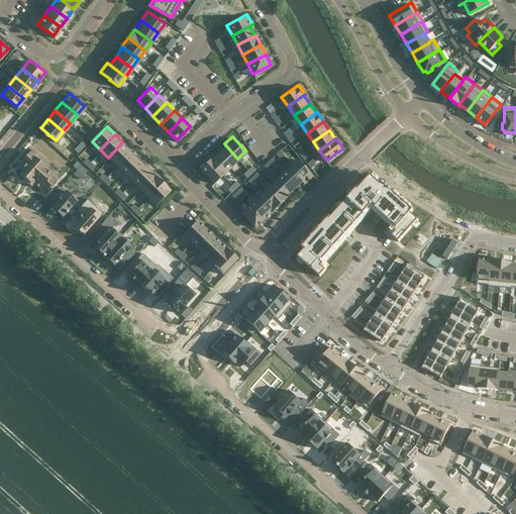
[(123,142),(122,142),(108,158),(116,165),(129,150),(122,143),(123,142)]
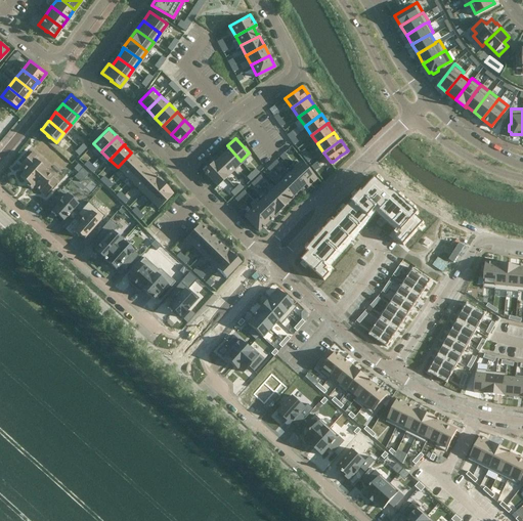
[(241,161),(227,145),(223,149),(219,154),(232,168),(241,161)]
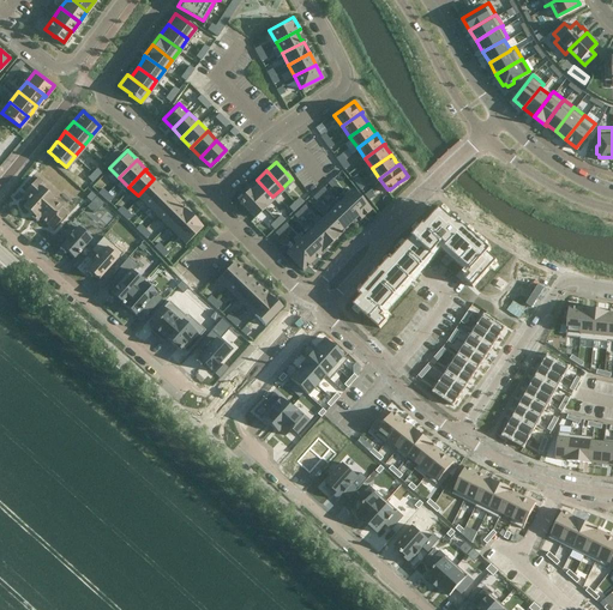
[(36,175),(24,188),(29,192),(25,197),(26,197),(22,203),(31,212),(30,213),(36,218),(38,215),(52,227),(61,215),(55,210),(61,204),(40,183),(43,180),(36,175)]
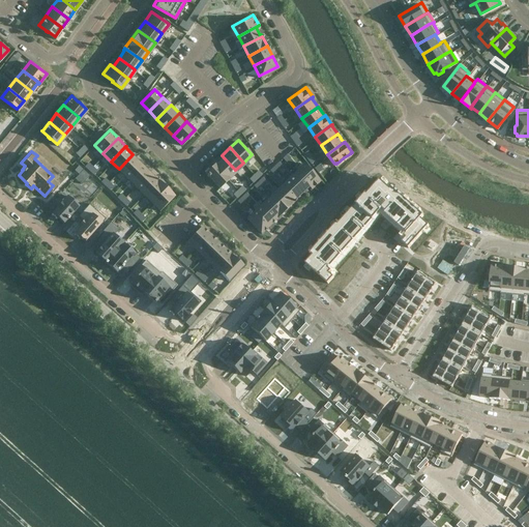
[(141,163),(133,154),(119,169),(126,177),(141,163)]
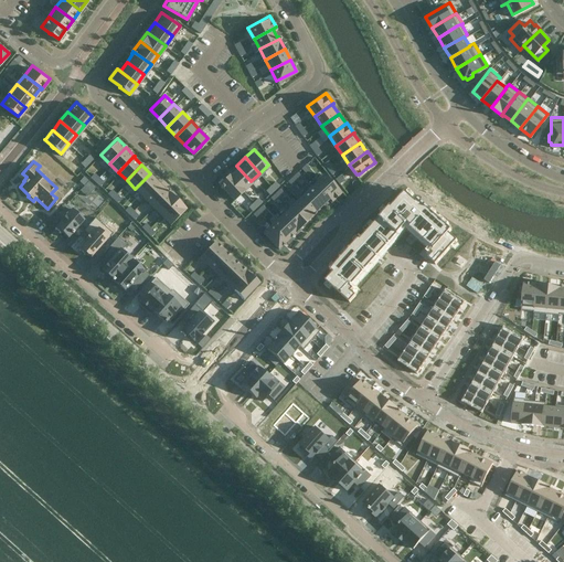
[(251,181),(236,166),(229,173),(227,172),(226,173),(242,190),(251,181)]
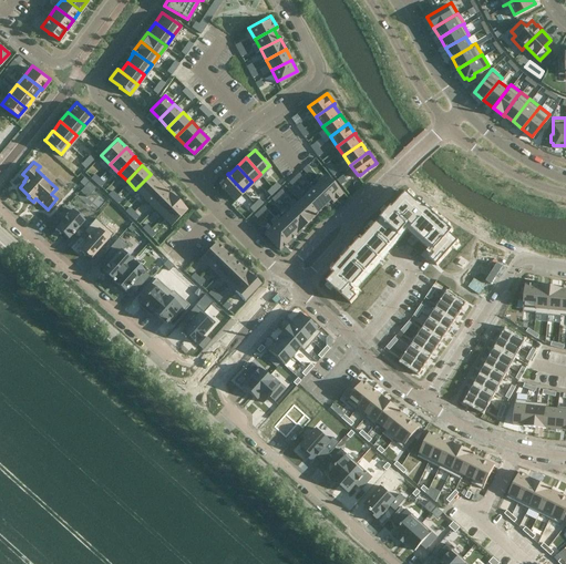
[(323,173),(315,181),(332,200),(341,191),(323,173)]
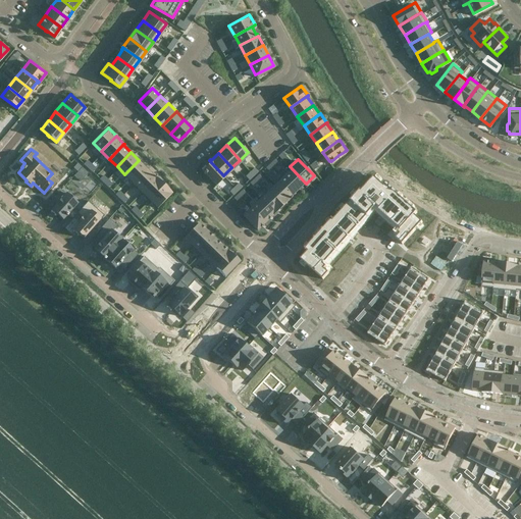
[(147,168),(139,160),(124,174),(133,182),(147,168)]
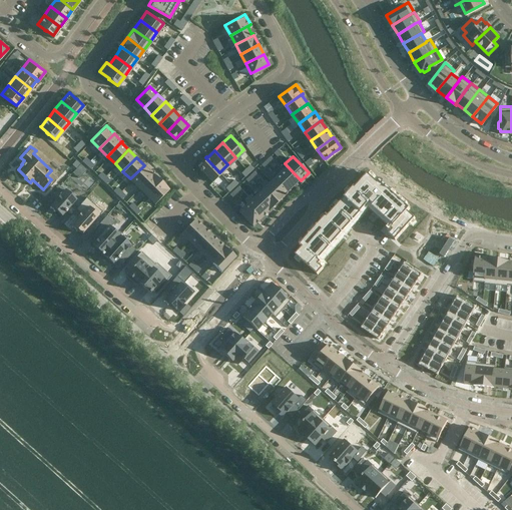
[(219,172),(205,157),(197,164),(199,166),(198,167),(200,169),(201,168),(211,179),(219,172)]
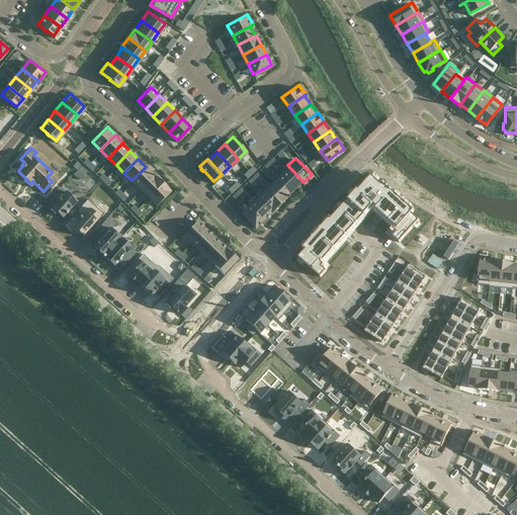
[(304,182),(287,165),(280,173),(293,187),(300,180),(304,182)]
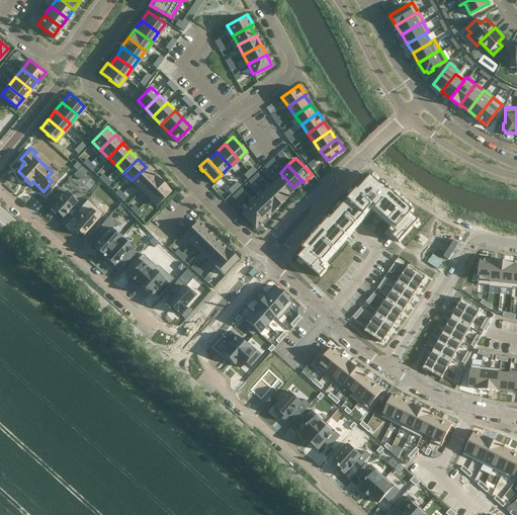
[(152,173),(146,167),(132,180),(140,188),(154,173),(153,172),(152,173)]
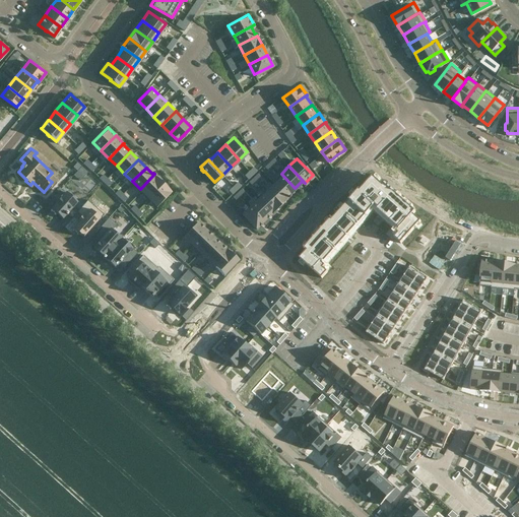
[(306,248),(300,255),(321,275),(330,264),(326,260),(373,207),(393,225),(389,231),(400,240),(419,218),(411,211),(414,208),(372,173),(360,187),(359,186),(332,216),(330,214),(303,245),(306,248)]
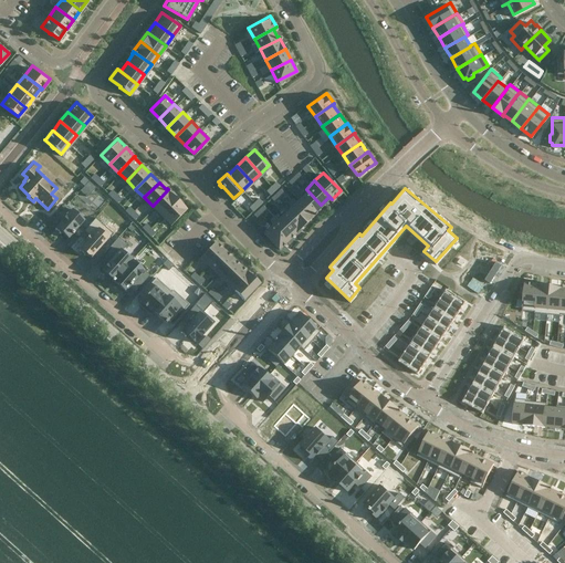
[(177,198),(168,189),(153,206),(160,214),(177,198)]
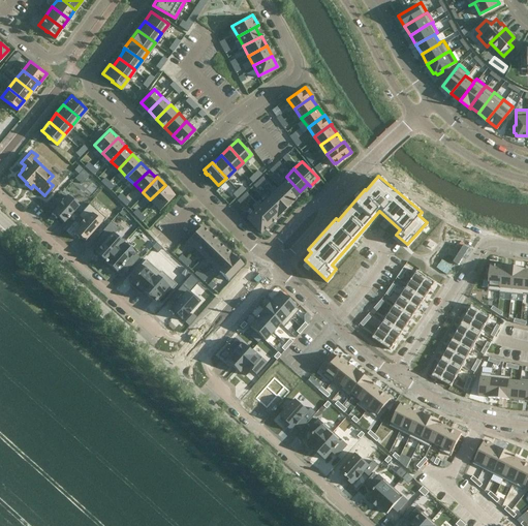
[(300,191),(286,177),(278,184),(292,199),(293,198),(292,197),(300,191)]
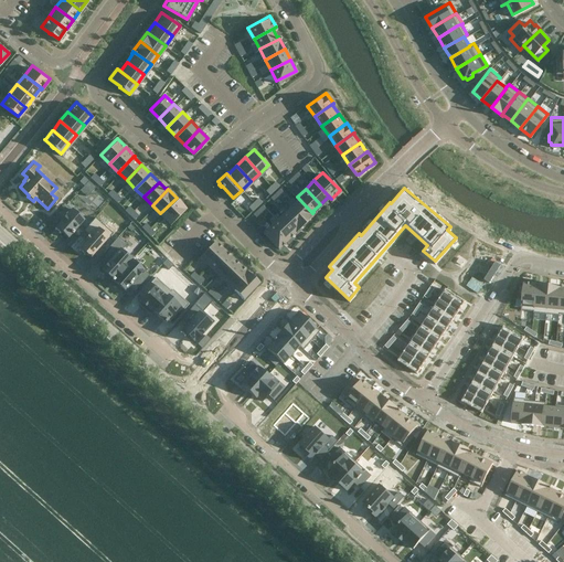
[(312,213),(297,197),(288,205),(304,221),(312,213)]
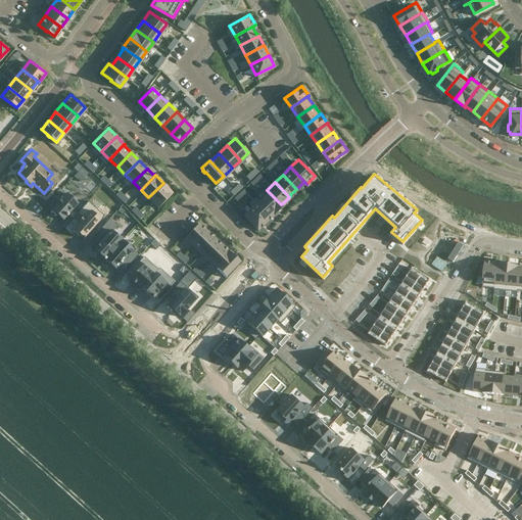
[(172,191),(163,183),(148,197),(156,205),(172,191)]
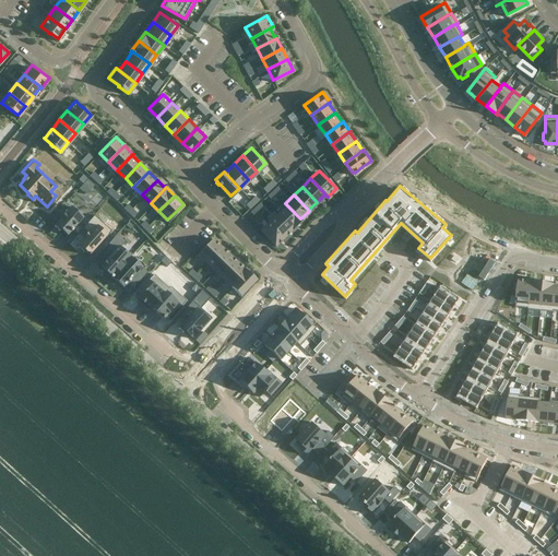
[(63,202),(50,216),(55,221),(52,223),(59,228),(60,227),(67,233),(70,228),(70,229),(72,227),(71,227),(82,215),(70,204),(68,206),(63,202)]
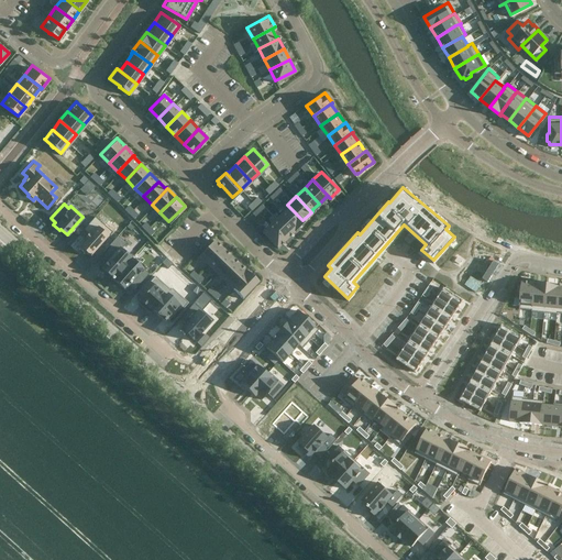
[(302,220),(287,205),(278,212),(294,229),(302,220)]
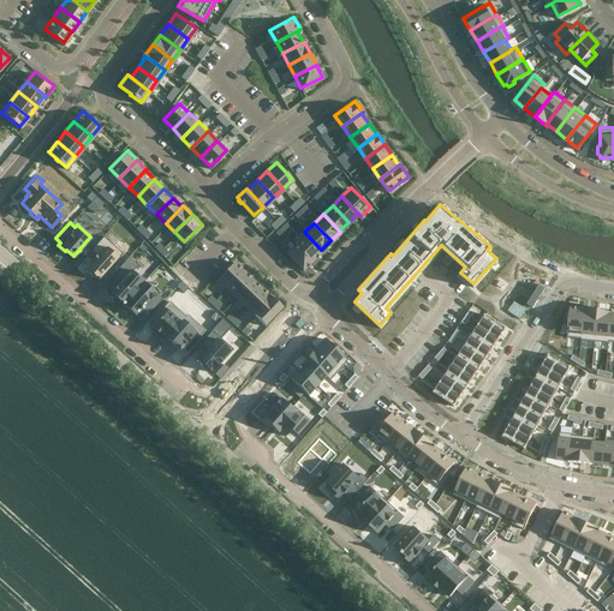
[(321,250),(304,232),(294,241),(311,259),(321,250)]
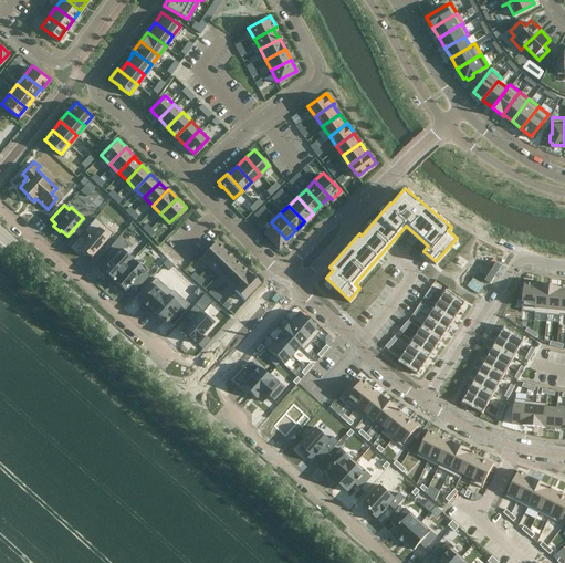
[(85,239),(77,248),(84,253),(85,252),(89,254),(90,256),(91,254),(112,231),(94,216),(83,228),(87,232),(83,238),(85,239)]
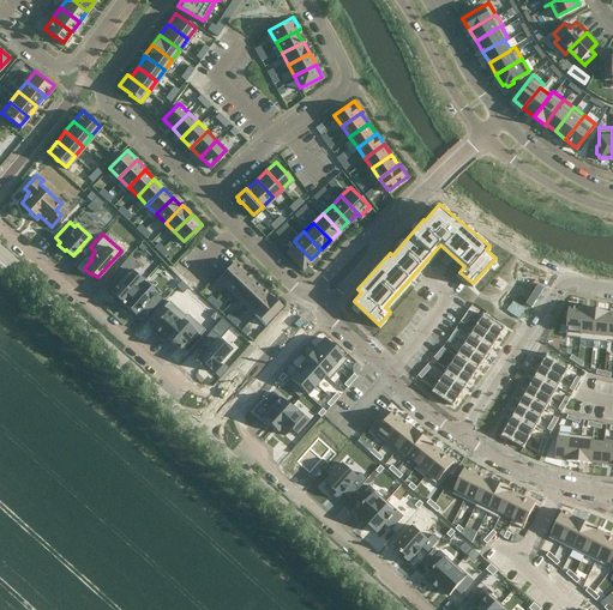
[(311,259),(294,241),(284,251),(301,267),(311,259)]
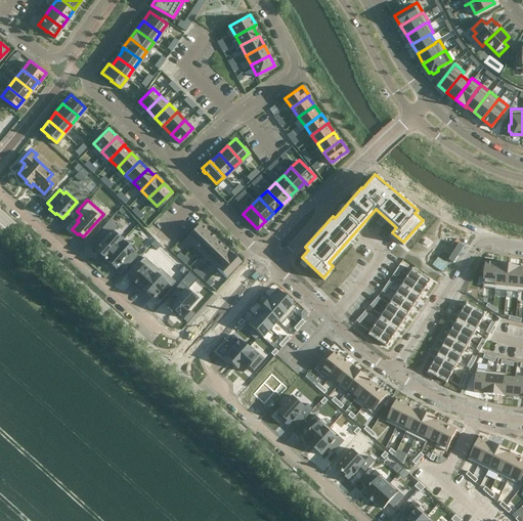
[(192,245),(207,229),(199,221),(184,236),(192,245)]
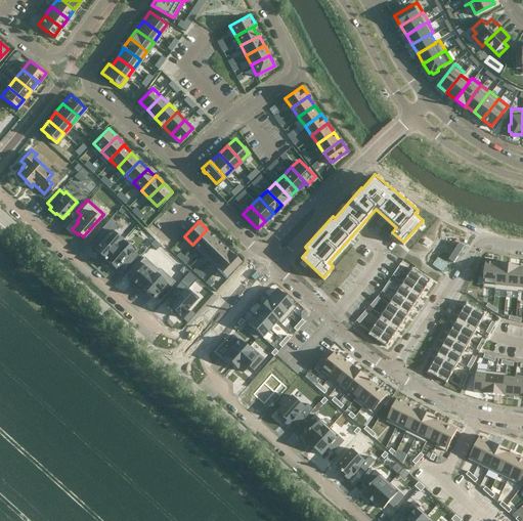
[(99,241),(92,248),(102,257),(103,258),(121,239),(121,237),(112,229),(111,228),(106,232),(101,227),(94,235),(99,241)]
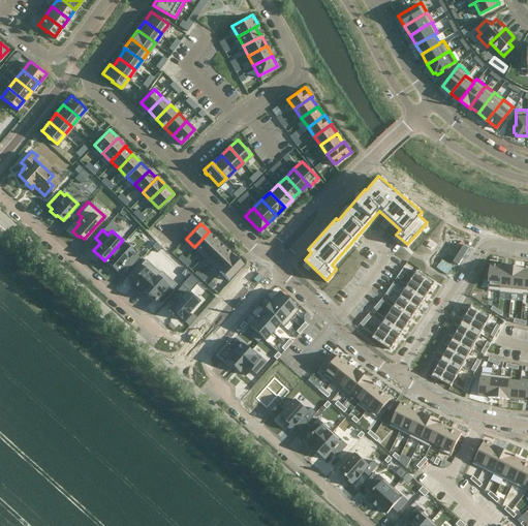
[(203,254),(217,239),(209,231),(194,247),(203,254)]
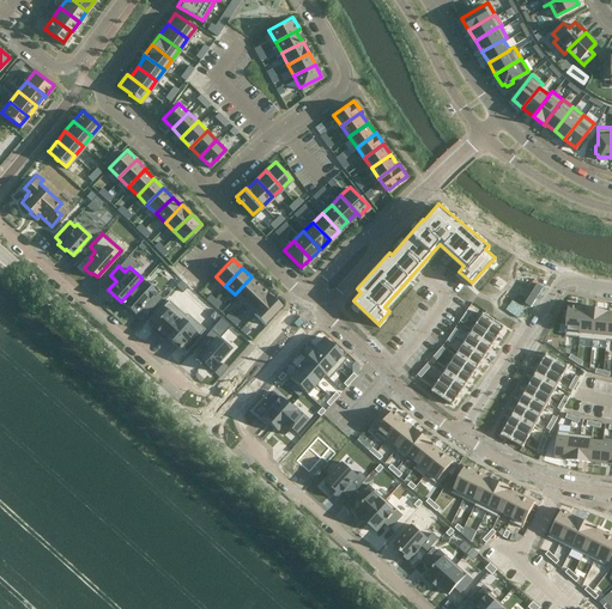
[(243,303),(261,286),(252,276),(235,294),(243,303)]
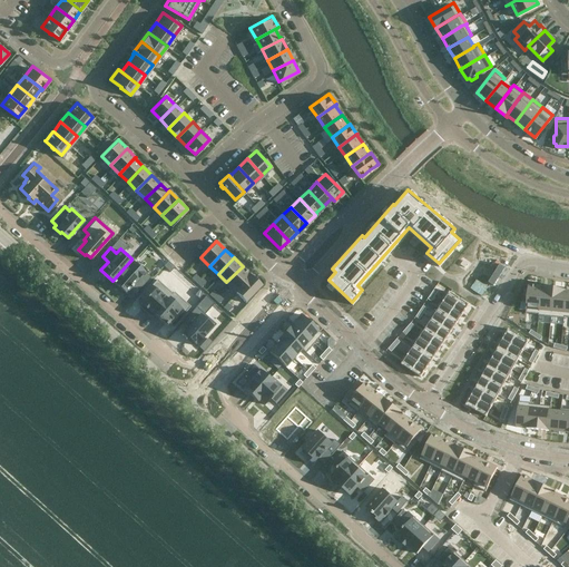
[(131,260),(113,281),(114,282),(125,291),(130,285),(131,284),(136,287),(137,289),(149,275),(133,260),(131,260)]
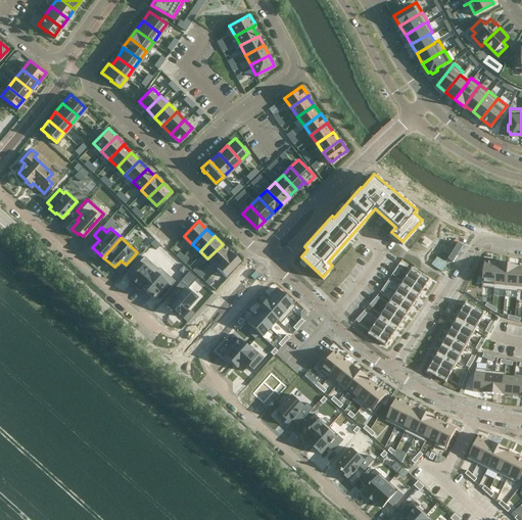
[(216,267),(230,251),(227,247),(226,247),(223,244),(207,258),(216,267)]
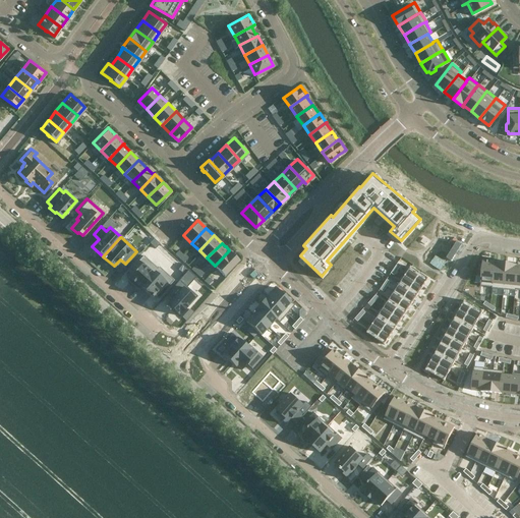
[(223,274),(238,259),(229,250),(215,266),(223,274)]
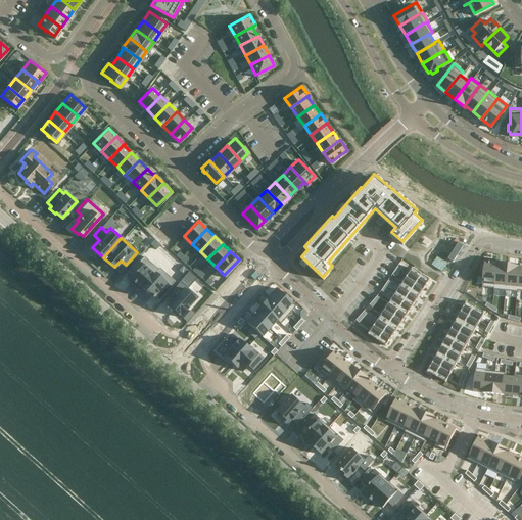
[(143,253),(126,273),(129,276),(127,279),(138,289),(159,266),(158,266),(157,267),(143,253)]
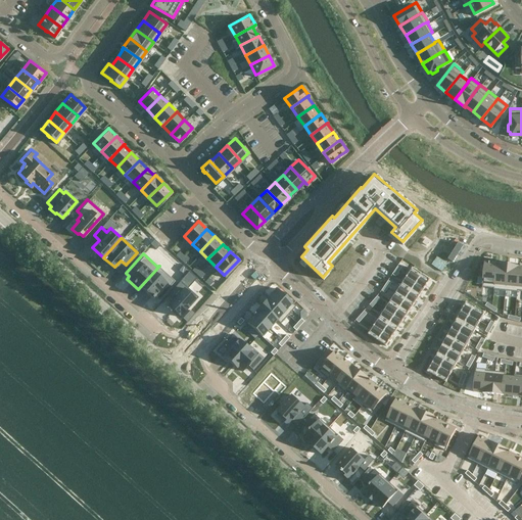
[(481,264),(480,270),(482,271),(481,284),(492,285),(492,287),(493,287),(495,260),(483,258),(483,262),(481,264)]
